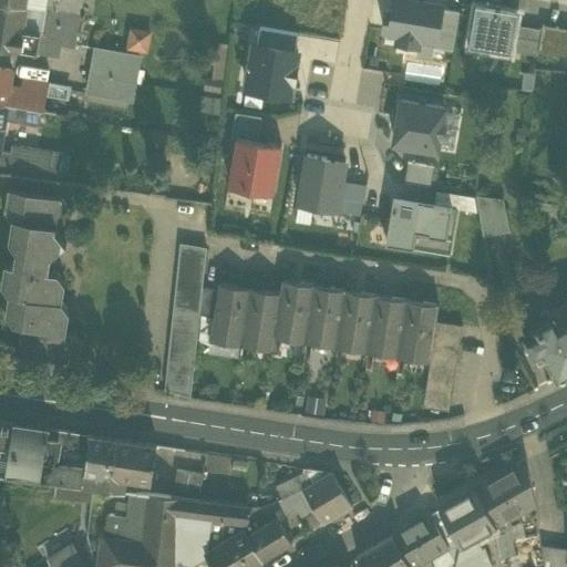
[(65,0),(47,0),(45,9),(64,11),(65,0)]
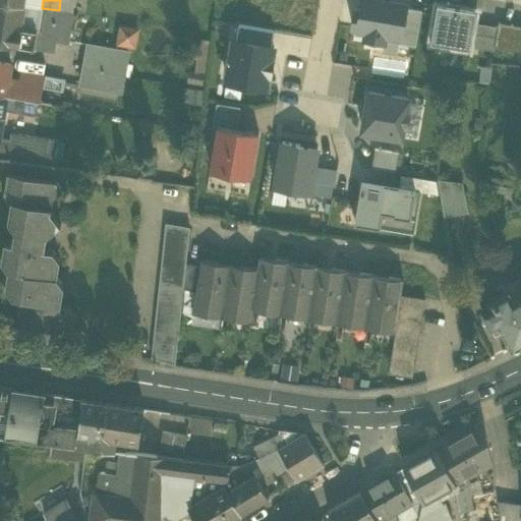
[(75,0),(60,0),(59,10),(74,12),(75,0)]
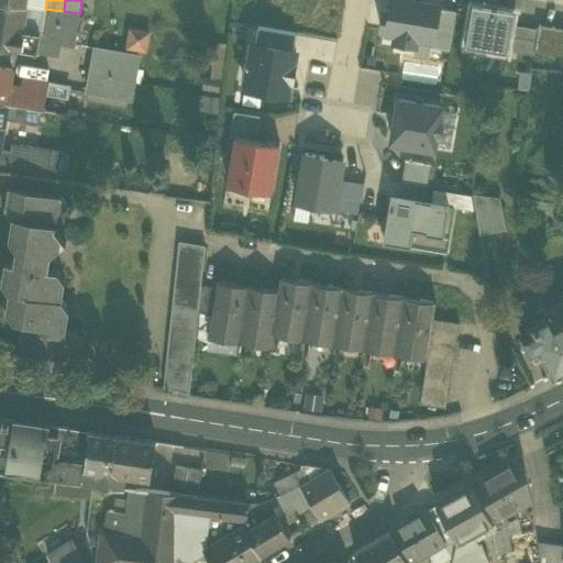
[(392,0),(390,9),(384,8),(381,29),(395,32),(395,41),(416,43),(417,35),(432,37),(433,37),(439,7),(439,3),(420,0),(392,0)]
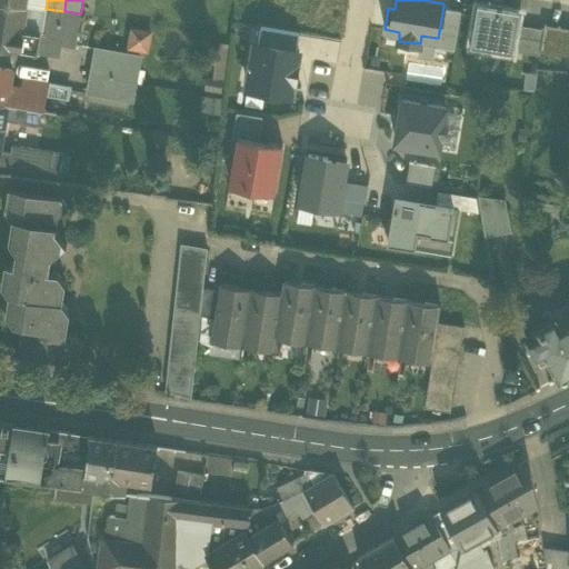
[(0,43),(19,48),(20,47),(22,29),(27,7),(0,1),(0,43)]
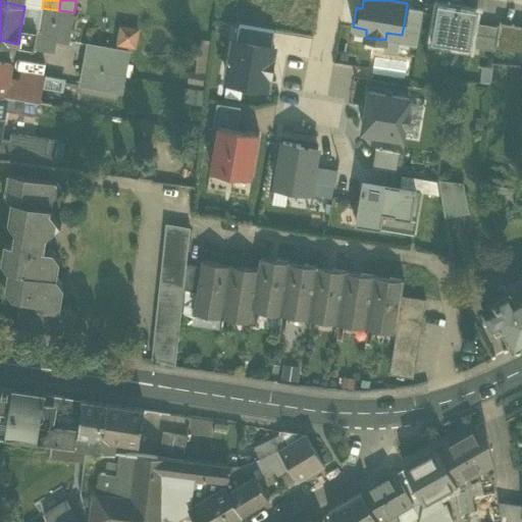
[(477,10),(438,3),(431,41),(470,47),(471,46),(475,21),(477,10)]
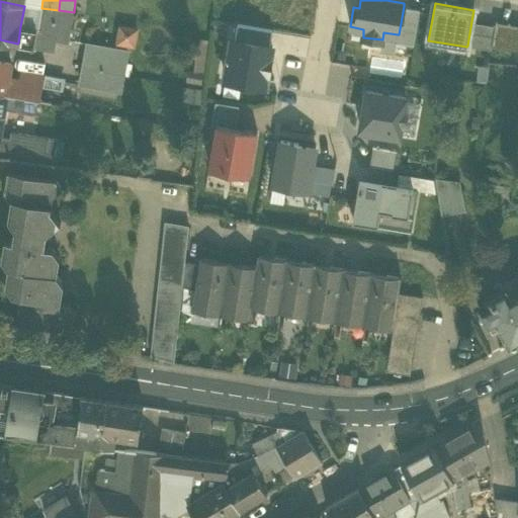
[(38,29),(41,8),(24,6),(20,26),(37,29),(38,29)]
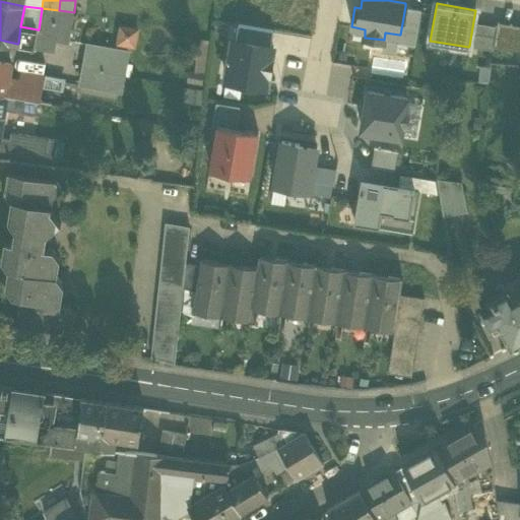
[(399,35),(398,42),(415,45),(421,9),(405,6),(400,35),(399,35)]
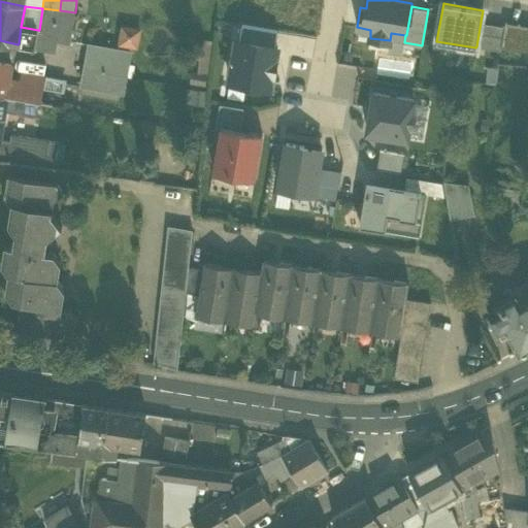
[(39,30),(38,30),(36,46),(54,48),(56,37),(60,10),(42,8),(39,30)]
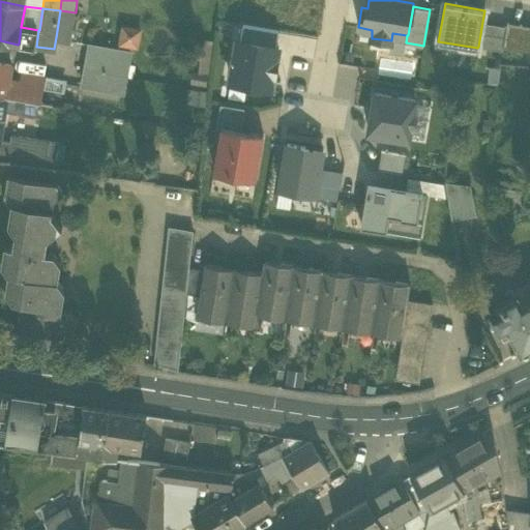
[(56,37),(71,40),(76,12),(60,10),(56,37)]
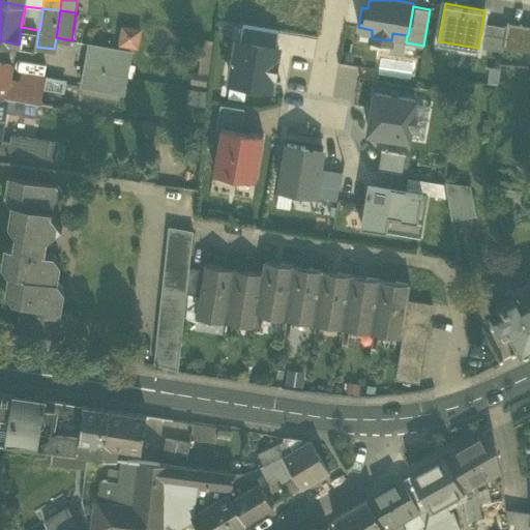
[(506,26),(482,22),(478,47),(502,51),(503,48),(506,26)]
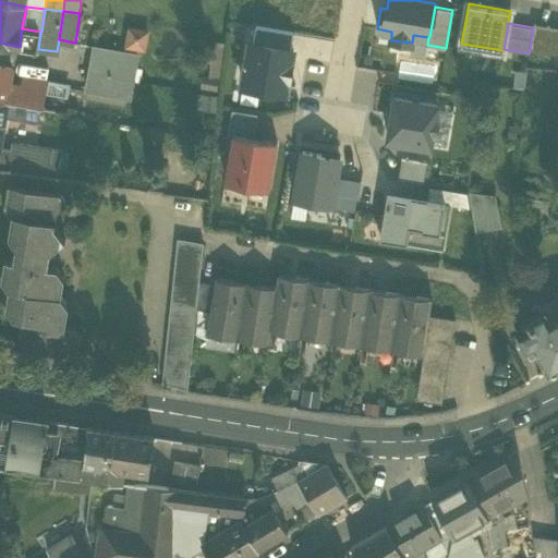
[(547,26),(534,24),(533,27),(530,50),(543,52),(547,26)]
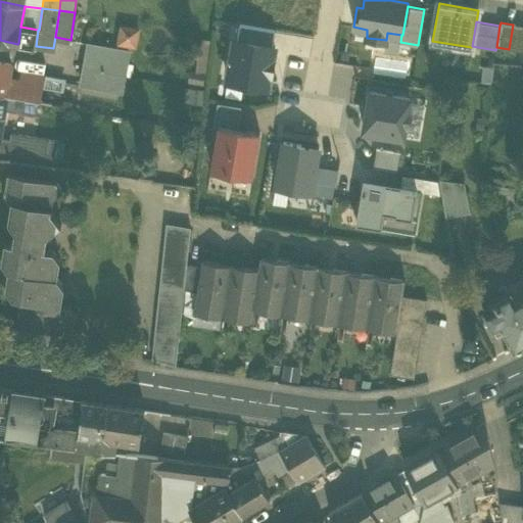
[(239,24),(236,39),(273,46),(276,30),(239,24)]
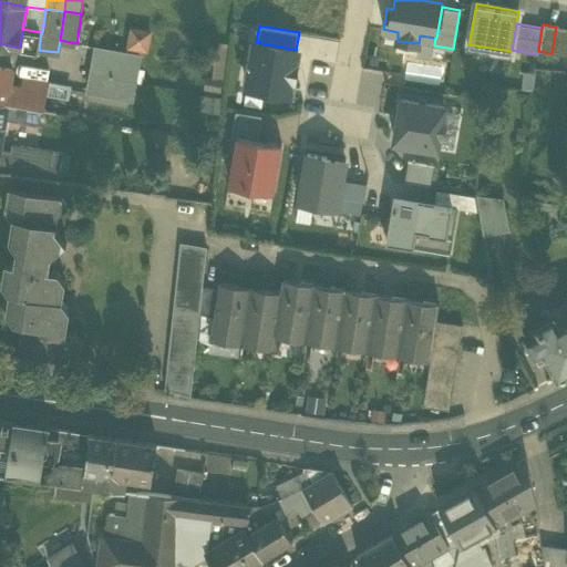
[(131,27),(126,48),(148,52),(153,30),(131,27)]
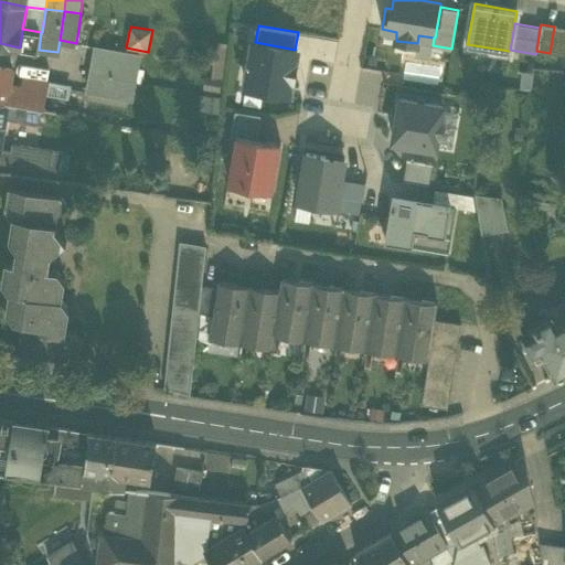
[(564,48),(564,29),(554,27),(550,53),(564,55),(564,48)]
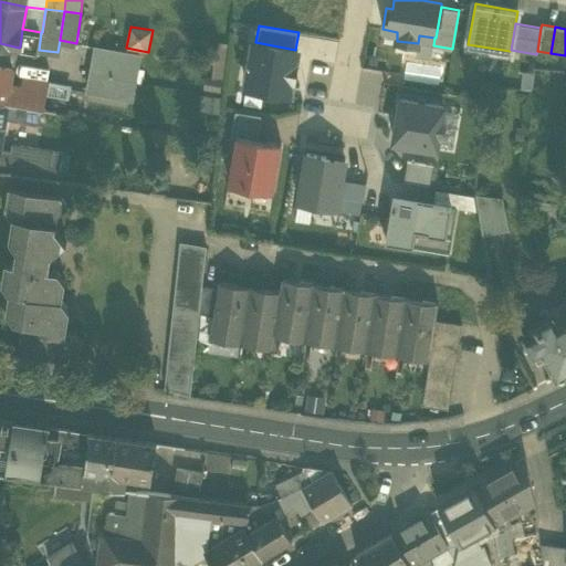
[(20,46),(39,50),(41,32),(22,29),(20,46)]
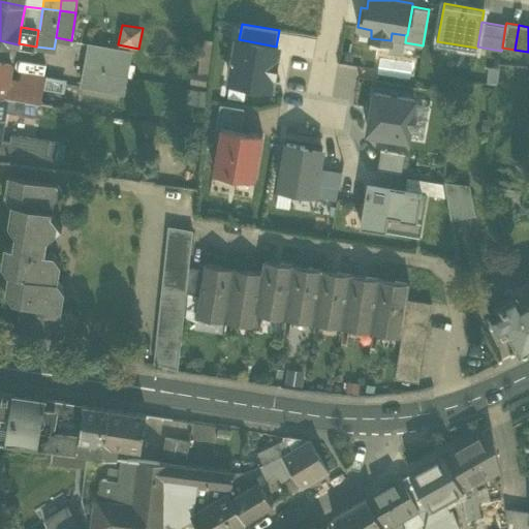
[(389,50),(403,53),(405,42),(406,35),(392,33),(391,40),(389,50)]
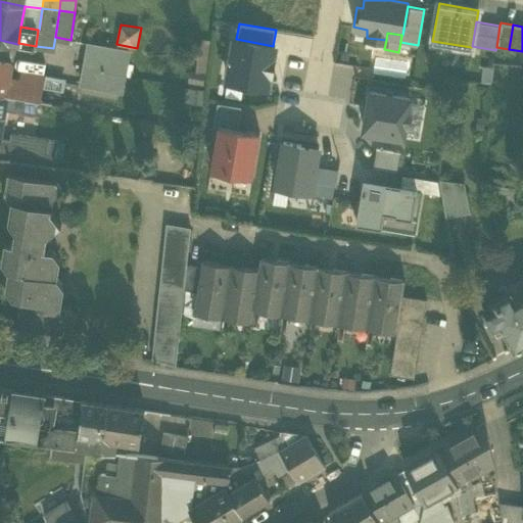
[(206,38),(196,38),(195,69),(206,69),(206,38)]
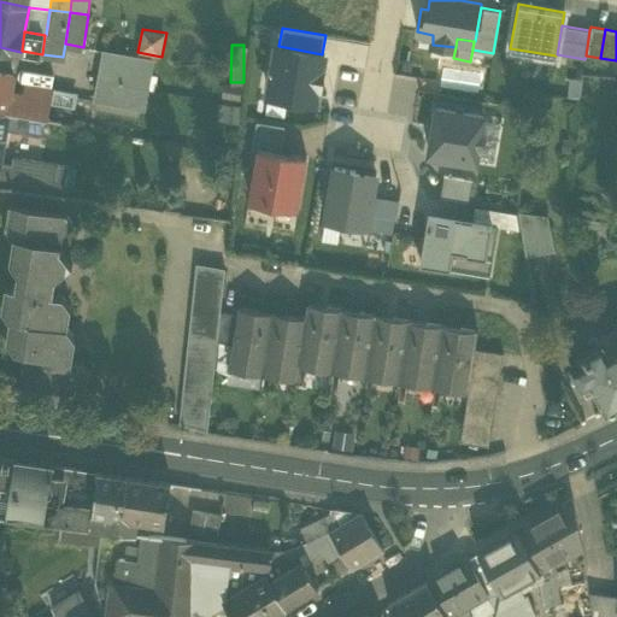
[(278,46),(276,46),(269,93),(316,101),(324,54),(322,54),(278,46)]
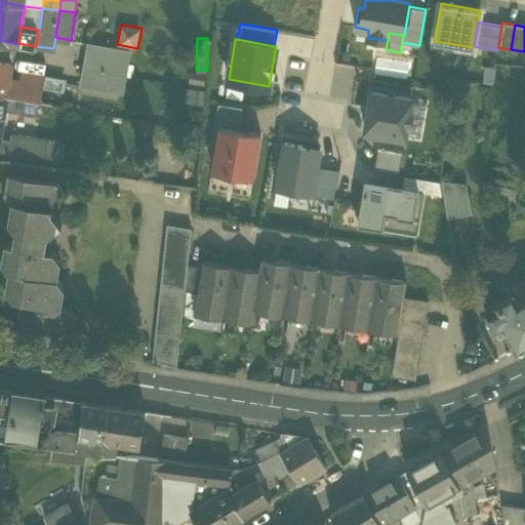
[(89,44),(85,68),(125,75),(129,51),(89,44)]
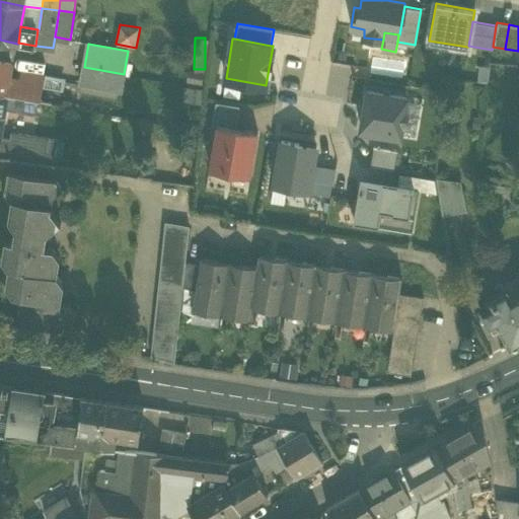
[(373,70),(399,69),(398,57),(372,58),(373,70)]
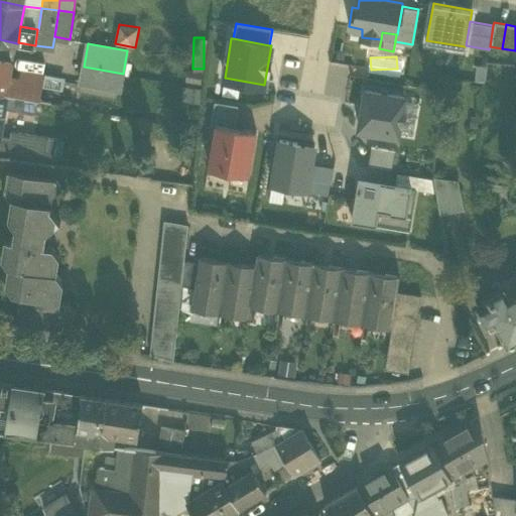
[(0,93),(5,95),(8,78),(11,63),(0,60),(0,93)]
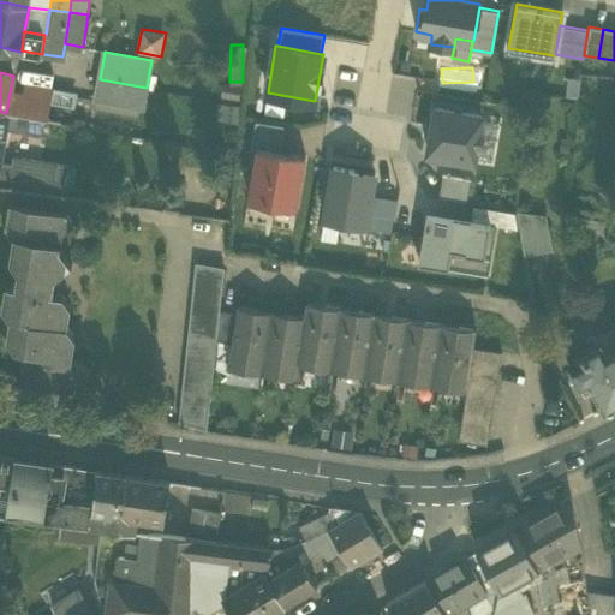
[(143,107),(147,88),(100,79),(96,99),(143,107)]
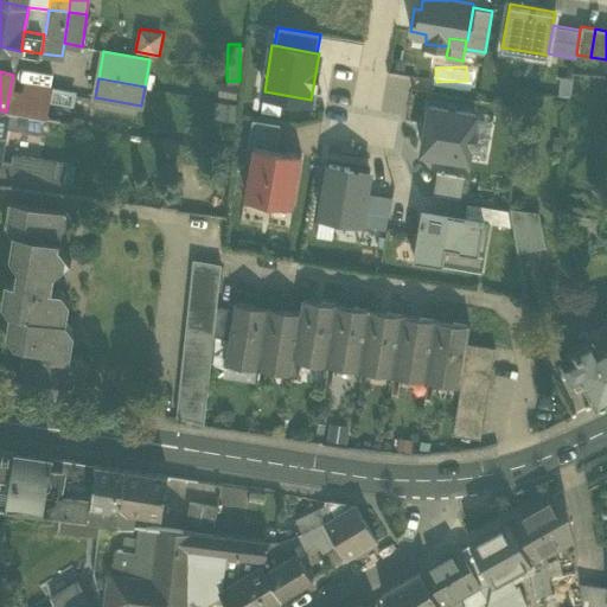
[(44,119),(48,100),(50,89),(26,85),(25,94),(10,91),(6,112),(19,114),(43,119),(44,119)]
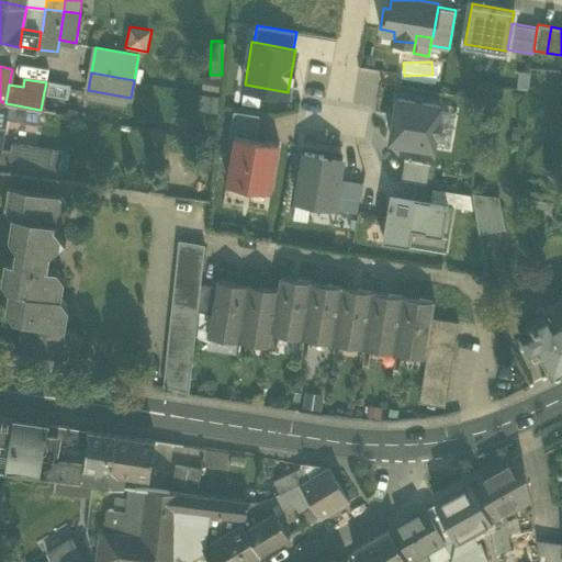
[(67,87),(46,82),(44,92),(66,97),(67,87)]
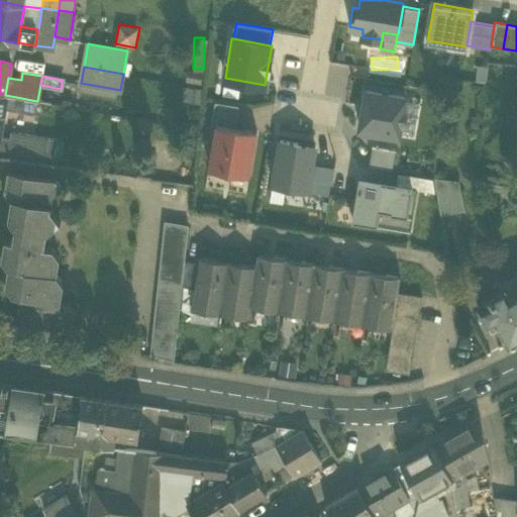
[(405,97),(367,90),(359,129),(398,135),(405,97)]
